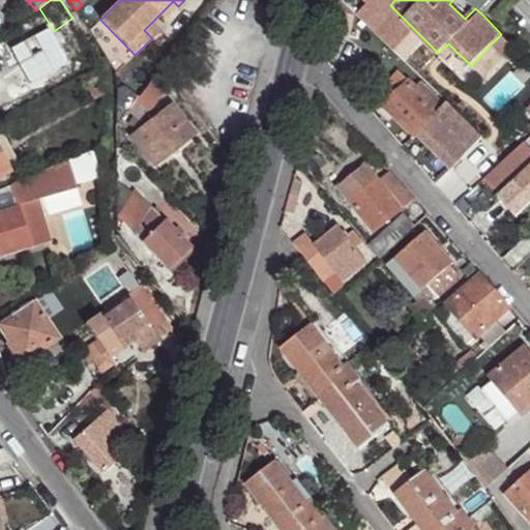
[(475,8),(481,13),(496,0),(469,0),(468,1),(475,8)]
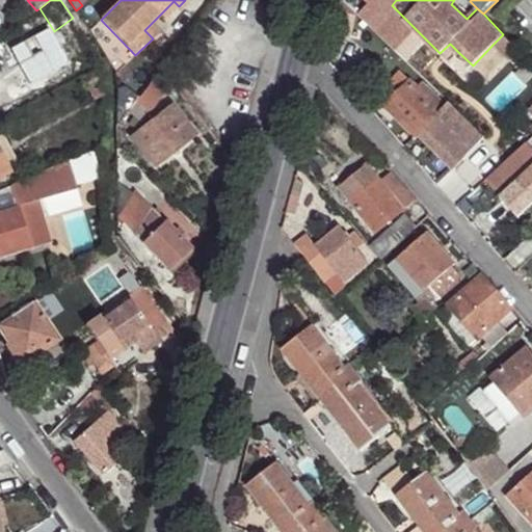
[(151,24),(144,30),(153,38),(158,32),(151,24)]
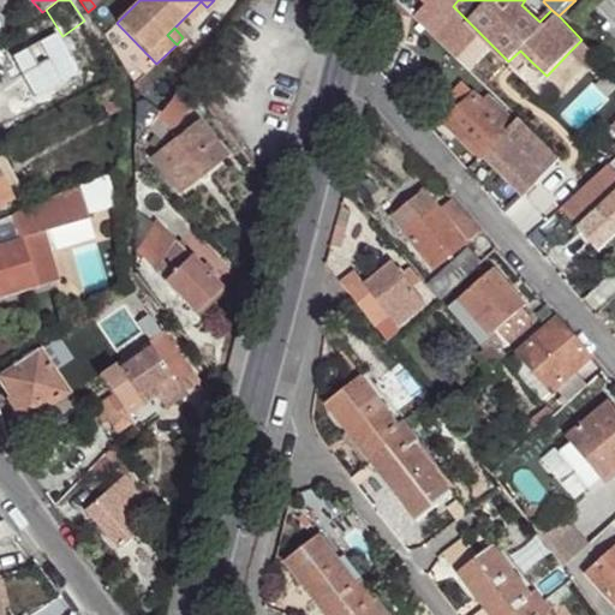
[(601,59),(581,40),(571,51),(591,70),(601,59)]
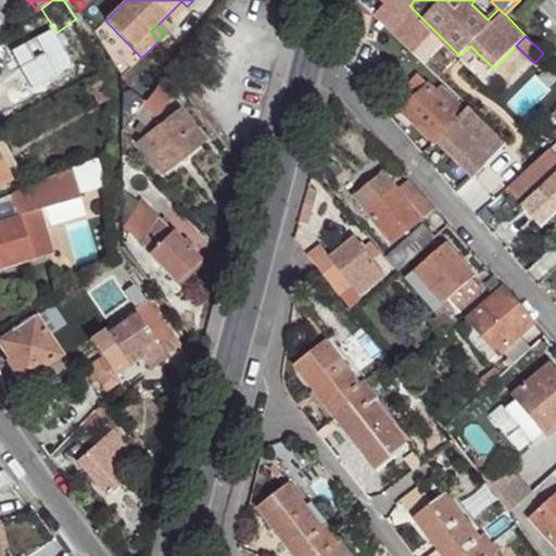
[(480,55),(470,46),(459,55),(470,66),(480,55)]
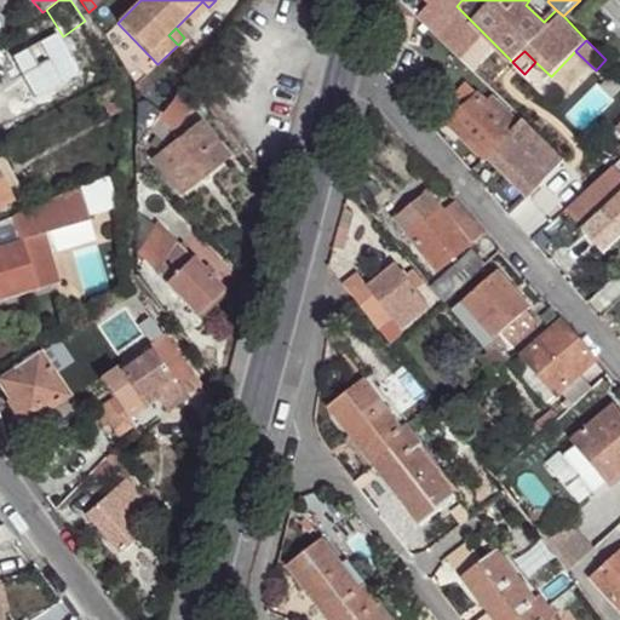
[(160,118),(176,130),(197,101),(182,89),(162,114),(160,118)]
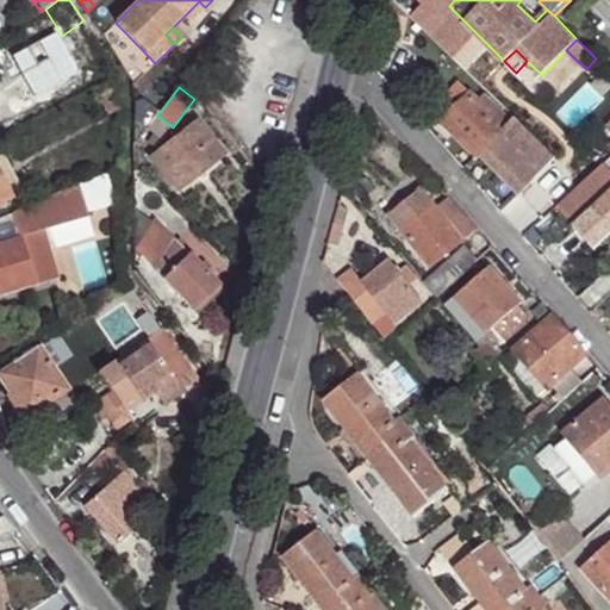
[(485,95),(479,100),(472,93),(441,123),(474,157),(477,155),(520,195),(558,159),(516,118),(511,123),(485,95)]
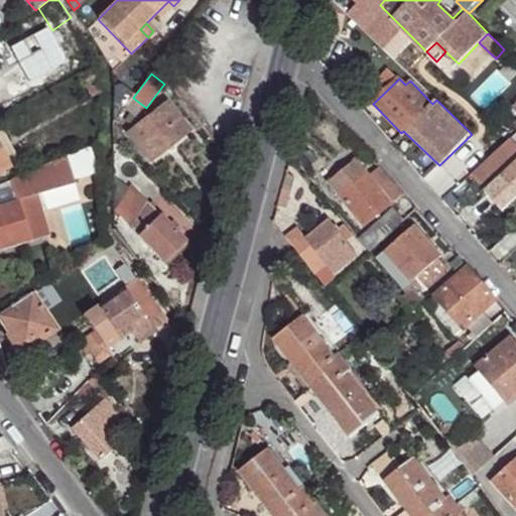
[(135,95),(122,85),(114,87),(113,120),(116,122),(133,98),(135,95)]
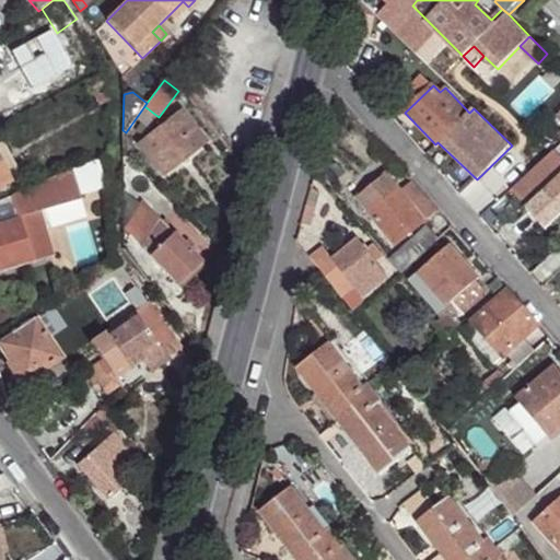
[(139,144),(163,175),(206,141),(182,111),(139,144)]
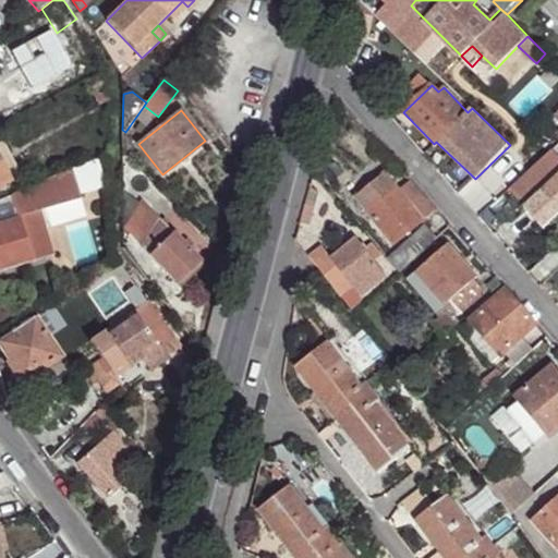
[(2,143),(0,143),(0,162),(8,177),(17,170),(2,143)]
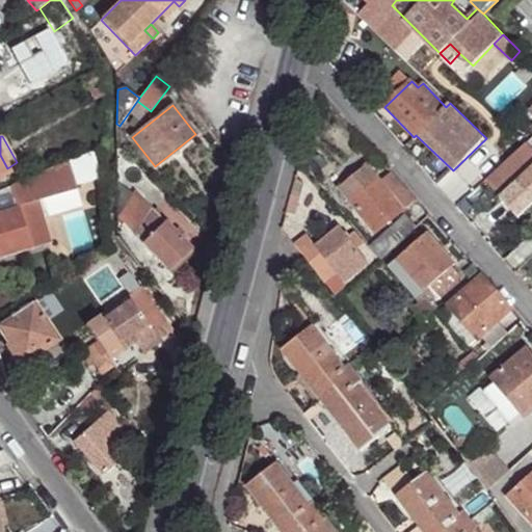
[(501,197),(499,198),(517,218),(531,205),(531,150),(526,143),(485,181),(501,197)]
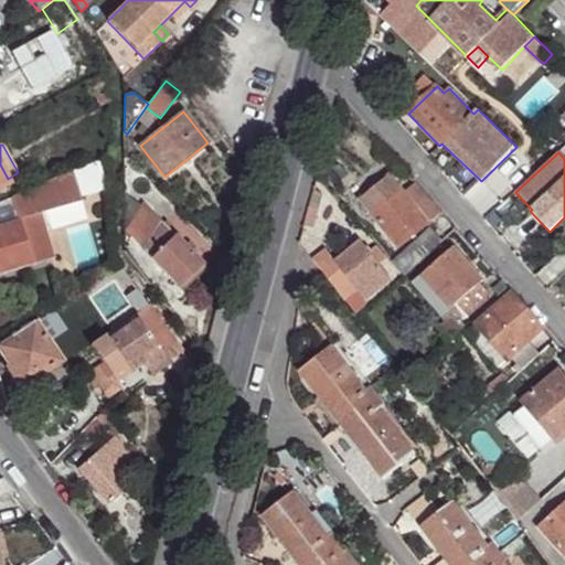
[(0,189),(10,183),(8,179),(0,164),(0,189)]
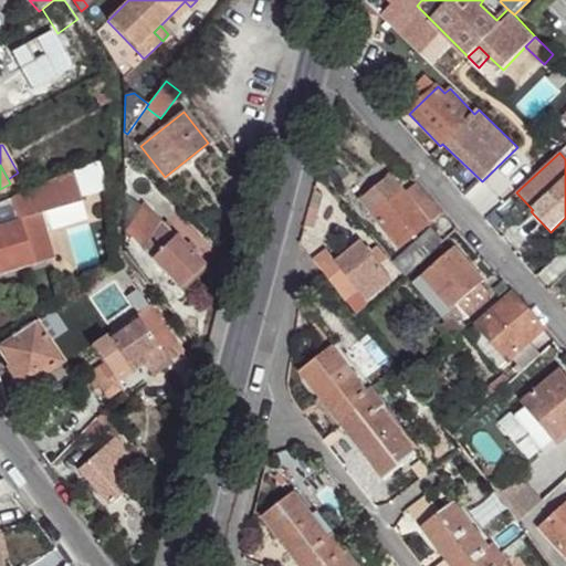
[(73,176),(80,197),(106,189),(100,168),(73,176)]
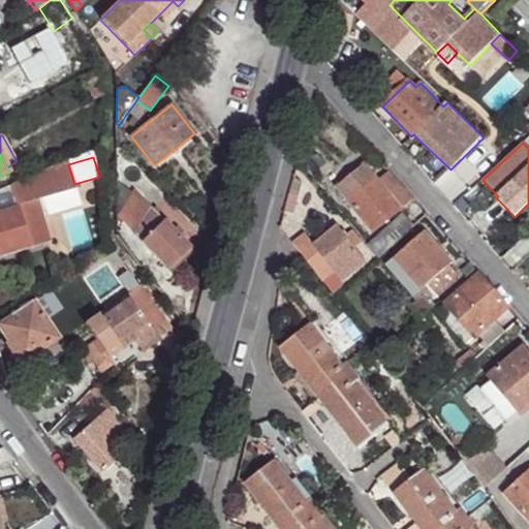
[(16,207),(0,210),(0,255),(51,241),(43,217),(38,199),(75,189),(74,184),(68,164),(67,159),(9,185),(16,207)]
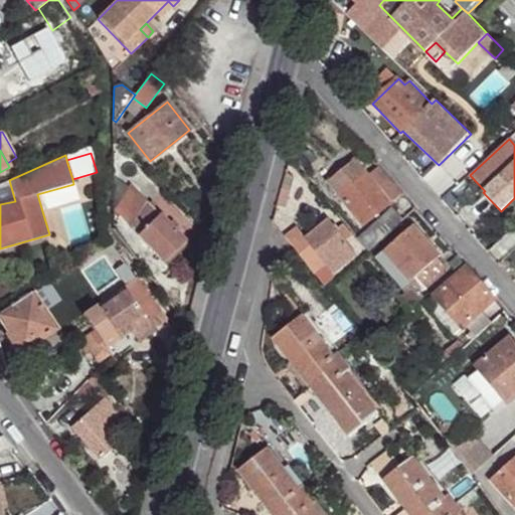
[(379,168),(369,176),(356,160),(328,183),(363,225),(402,193),(379,168)]
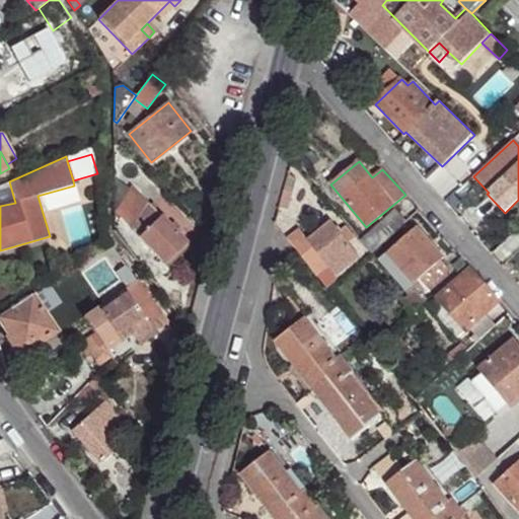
[(74,186),(38,196),(43,213),(79,202),(74,186)]
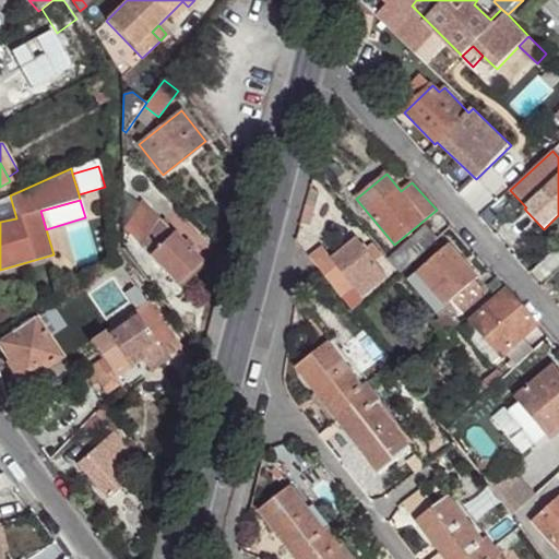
[(125,229),(177,284),(201,261),(174,233),(173,234),(159,221),(158,222),(141,204),(125,229)]
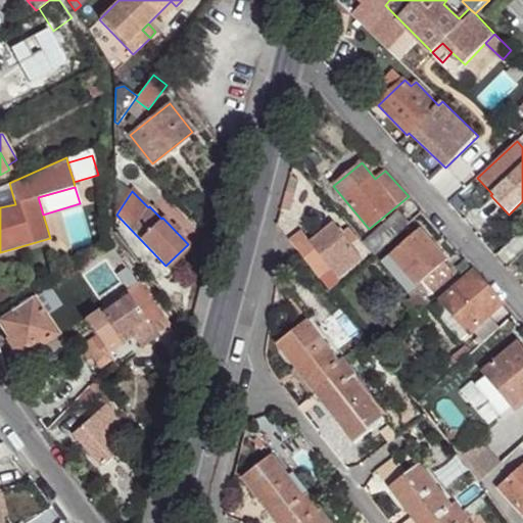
[(366,242),(375,253),(409,223),(398,211),(366,242)]
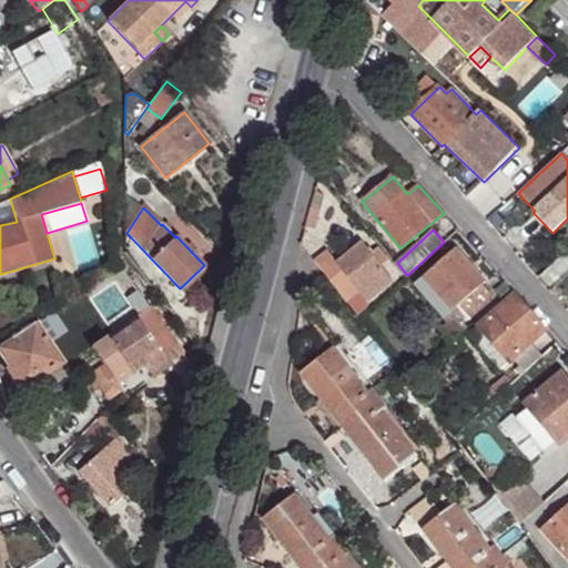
[(363,243),(337,263),(326,250),(314,261),(346,303),(358,293),(366,303),(394,282),(382,266),(369,253),(363,243)]
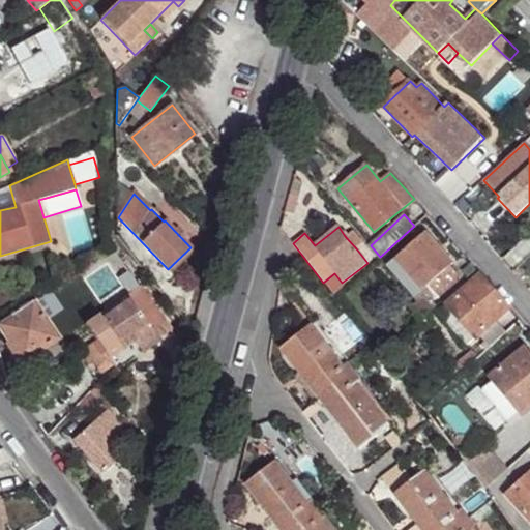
[(345,236),(356,248),(363,242),(353,230),(345,236)]
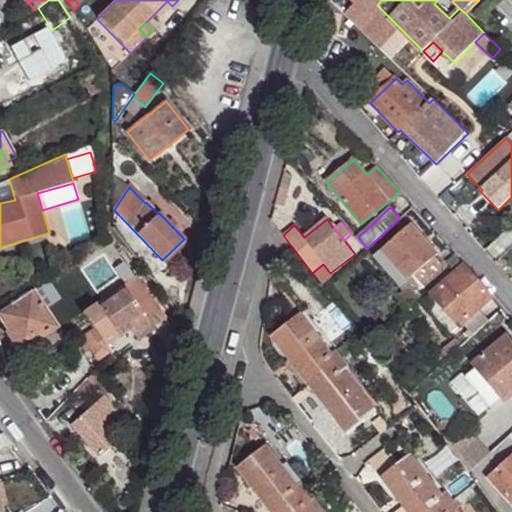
[(423,289),(446,269),(435,257),(438,254),(411,223),(381,249),(408,280),(412,277),(423,289)]
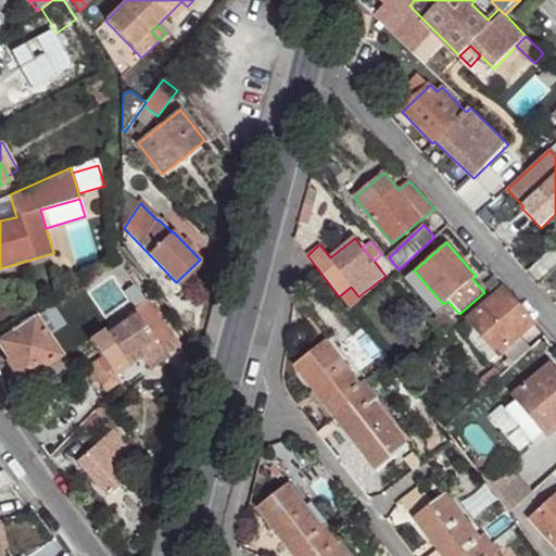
[(433,313),(443,304),(414,270),(405,279),(433,313)]
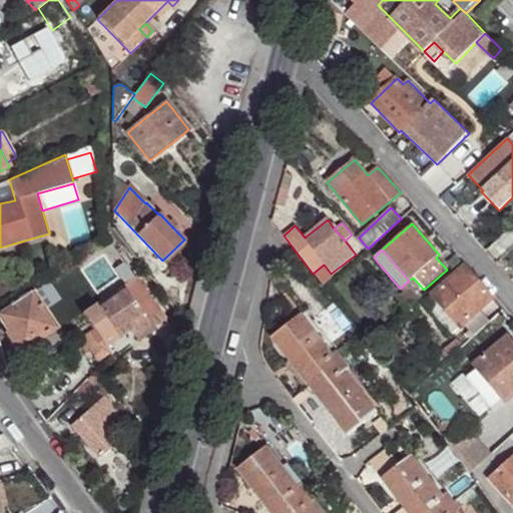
[(313,274),(322,285),(333,276),(331,274),(324,265),(313,274)]
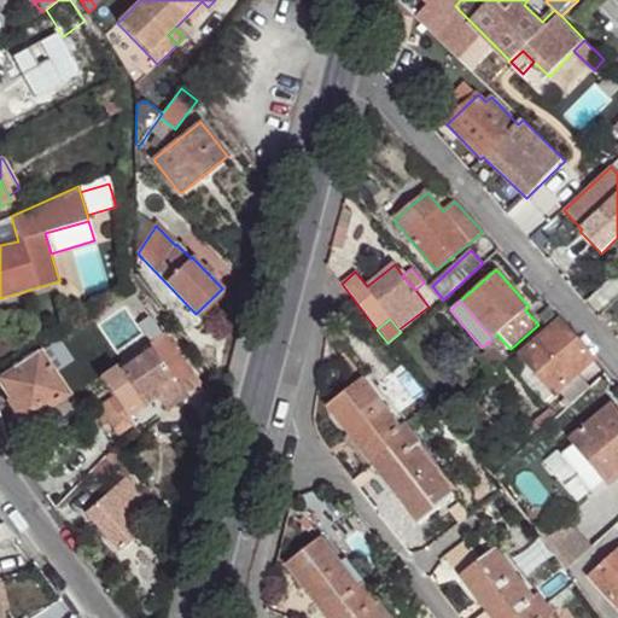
[(565,398),(560,403),(566,408),(590,386),(578,374),(594,360),(559,320),(519,355),(555,395),(559,392),(565,398)]
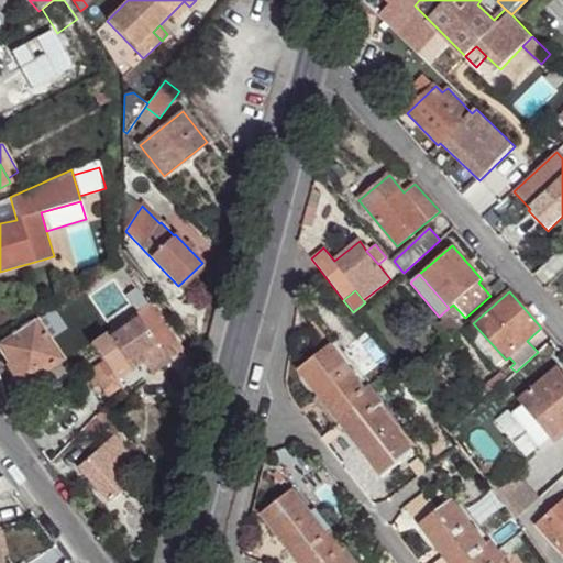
[(102,362),(111,374),(124,364),(130,371),(143,361),(152,374),(183,352),(148,304),(136,312),(139,316),(107,338),(103,333),(90,343),(102,362)]
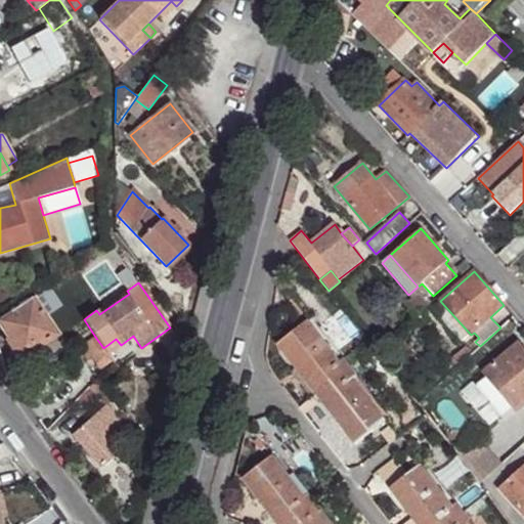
[(422,291),(405,304),(416,316),(431,302),(422,291)]
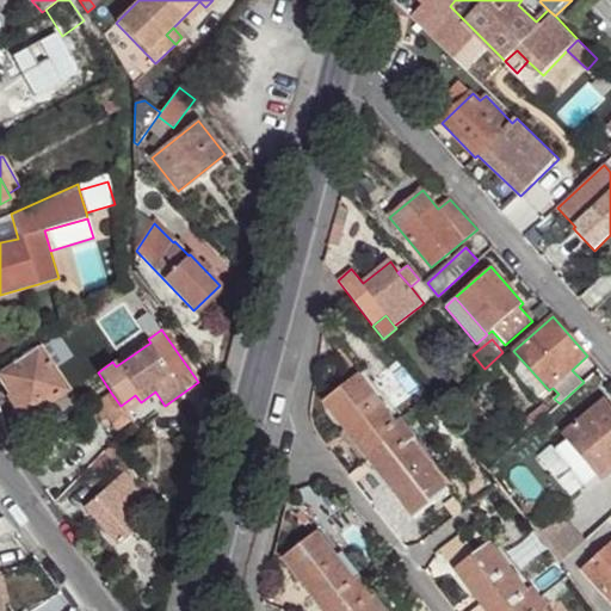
[(12,363),(14,366),(0,375),(0,378),(26,419),(44,406),(67,390),(37,346),(12,363)]
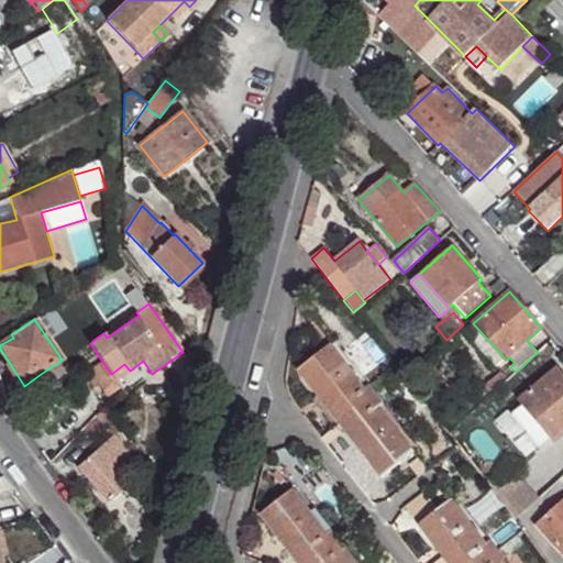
[(343,421),(377,395),(370,385),(366,389),(331,344),(297,372),(319,400),(323,397),(343,421)]
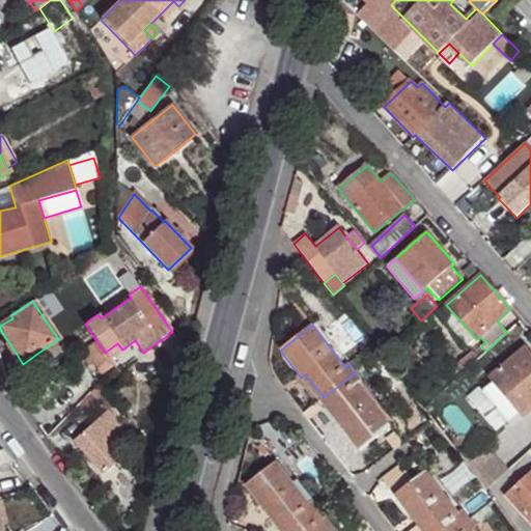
[(92,364),(106,355),(105,353),(96,341),(79,354),(88,367),(92,364)]
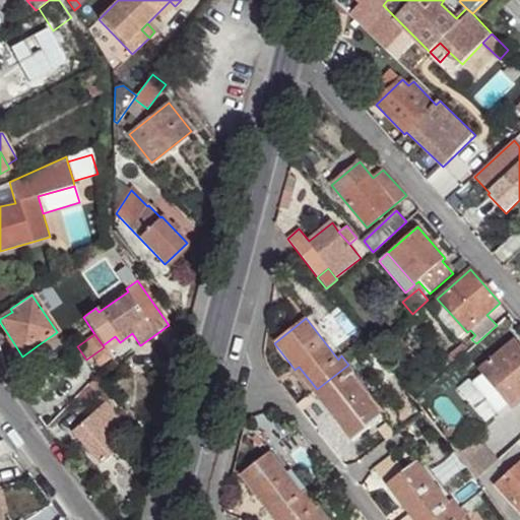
[(115,336),(103,345),(104,347),(107,351),(120,342),(115,336)]
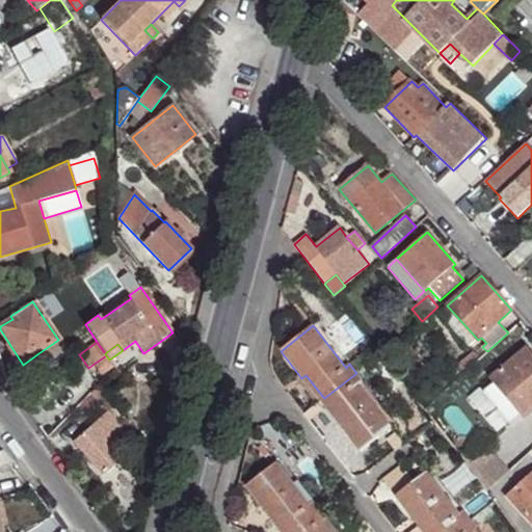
[(524,418),(531,409),(531,355),(526,349),(490,378),(524,418)]
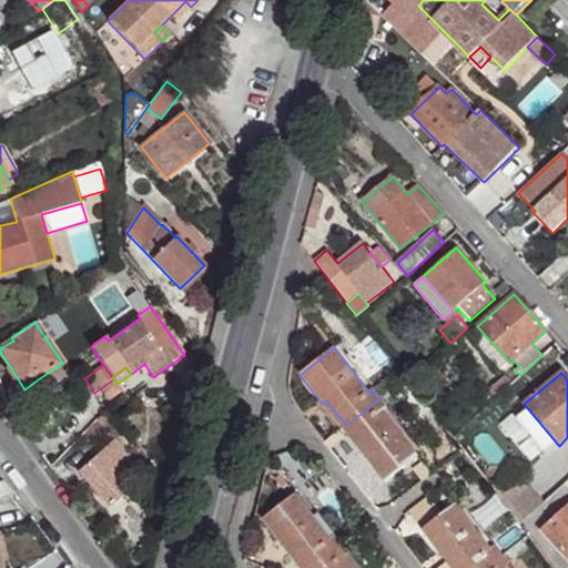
[(41,377),(24,389),(31,401),(48,388),(41,377)]
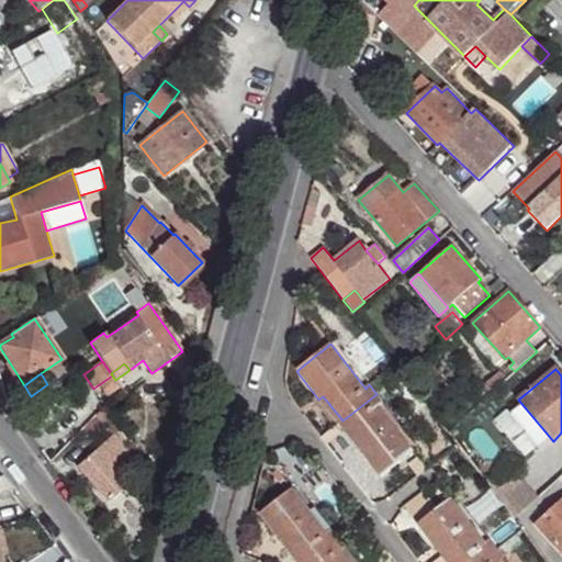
[(99,385),(107,396),(120,386),(115,380),(112,375),(99,385)]
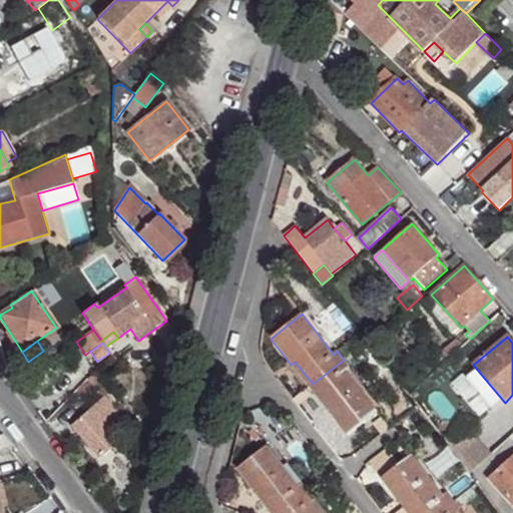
[(347,437),(378,412),(347,372),(351,369),(344,360),(313,384),(331,408),(327,411),(347,437)]
